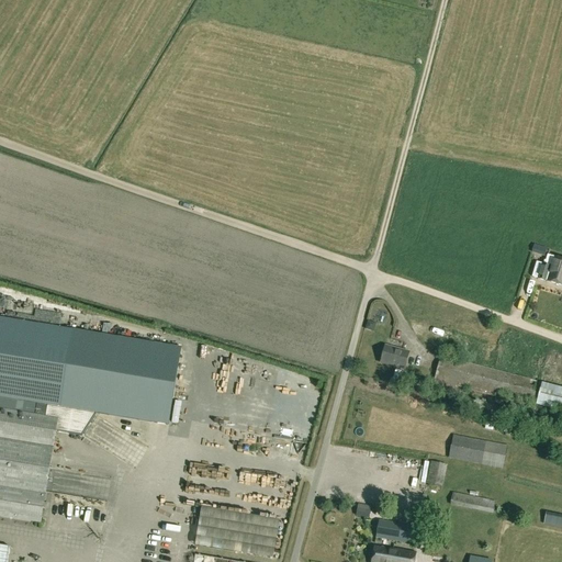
[(540,247),(538,255),(544,257),(547,249),(540,247)]
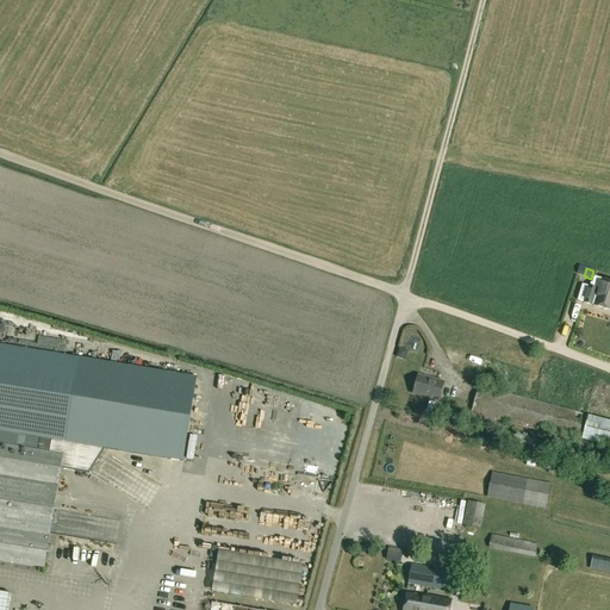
[(609,310),(609,281),(602,279),(598,290),(589,287),(584,303),(609,310)]
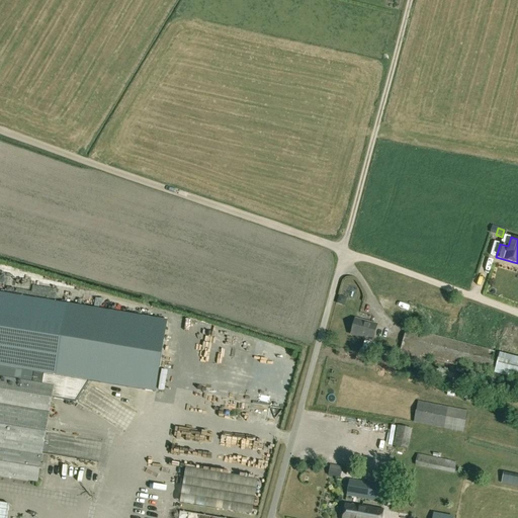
[(355,291),(362,285),(353,276),(347,282),(355,291)]
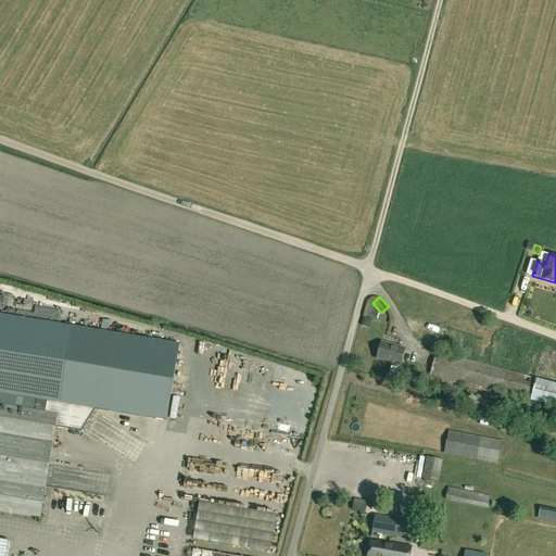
[(0,311),(0,390),(61,399),(72,321),(0,311)]
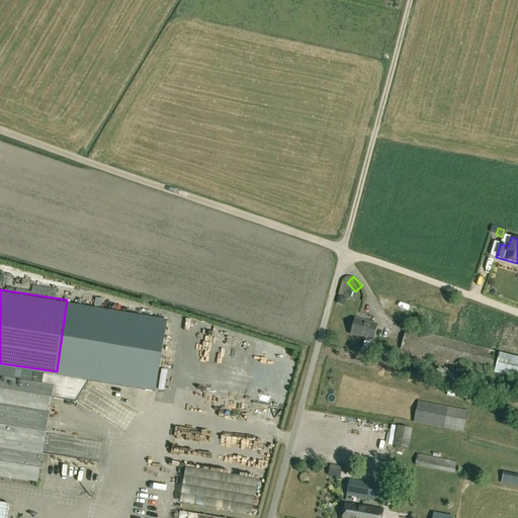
[(140,324),(141,310),(70,305),(69,322),(68,322),(66,341),(69,342),(69,334),(76,334),(81,334),(81,344),(86,344),(87,341),(89,341),(90,328),(123,330),(124,323),(140,324)]
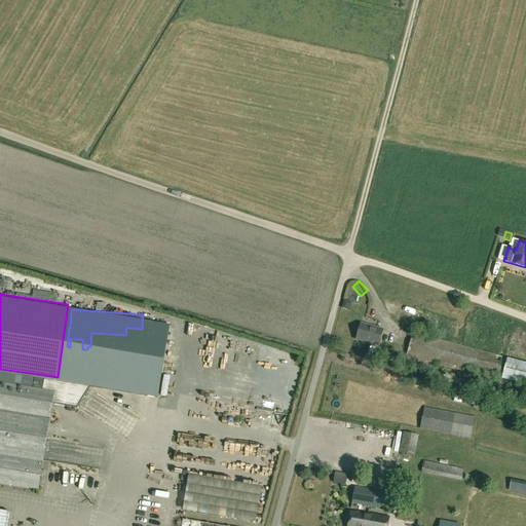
[(361,325),(357,341),(379,346),(383,330),(361,325)]
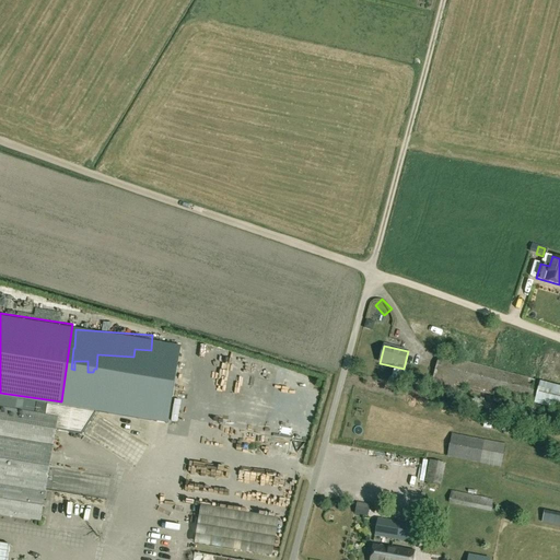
[(559,386),(440,356),(431,387),(452,393),(455,383),(559,410),(559,386)]
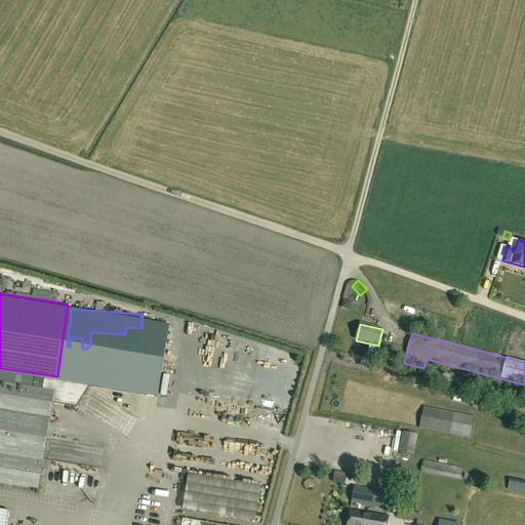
[(369,346),(365,358),(373,360),(376,348),(369,346)]
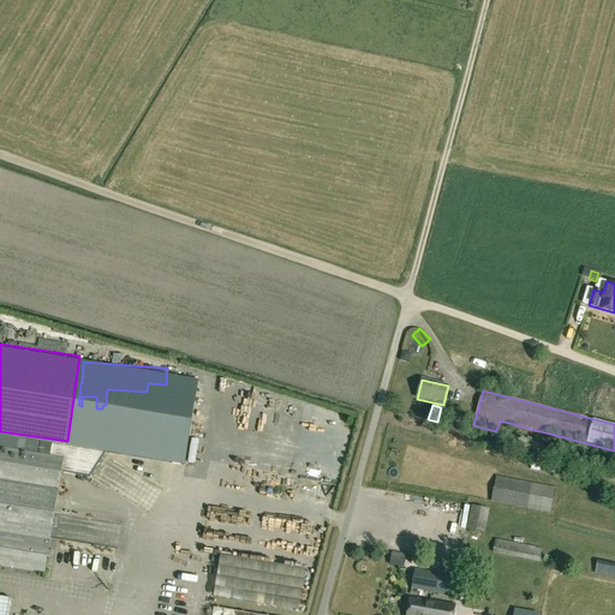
[(49,543),(63,460),(0,449),(0,566),(45,574),(49,543)]
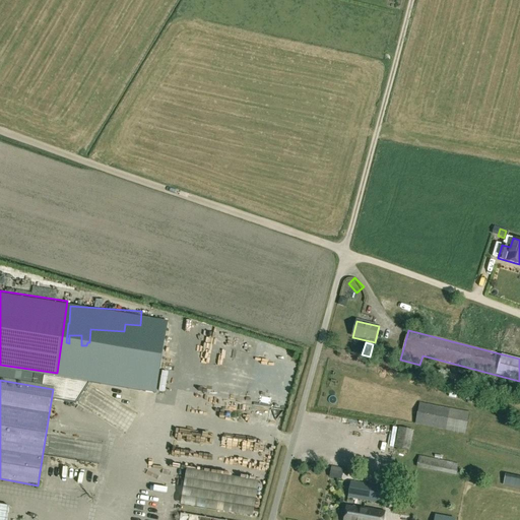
[(249,407),(249,411),(253,411),(254,396),(236,396),(236,407),(249,407)]
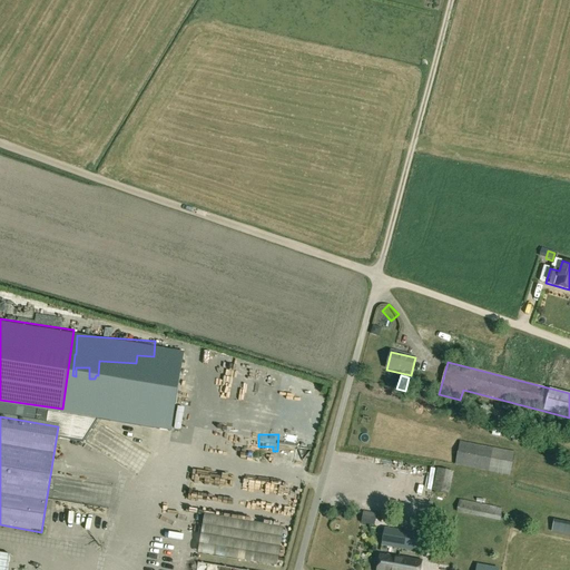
[(303,441),(301,449),(310,451),(312,443),(303,441)]
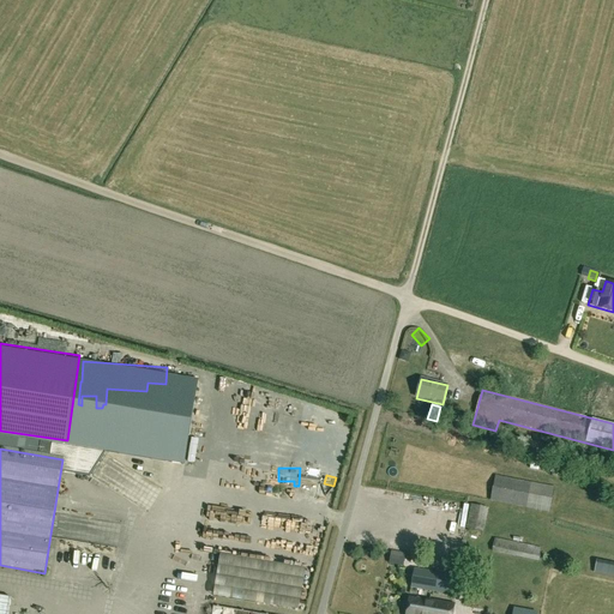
[(495,476),(491,501),(549,513),(554,487),(495,476)]
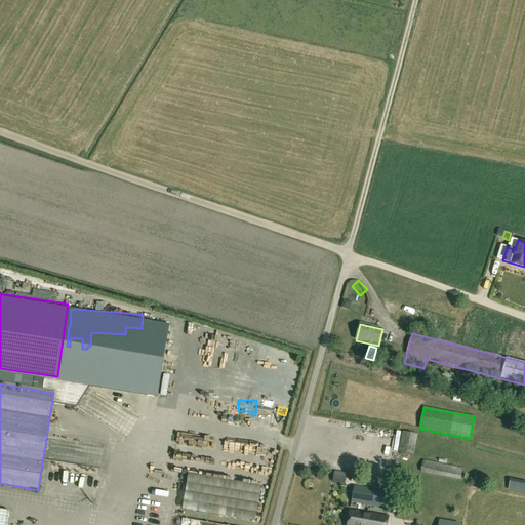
[(412,429),(410,440),(419,441),(420,430),(412,429)]
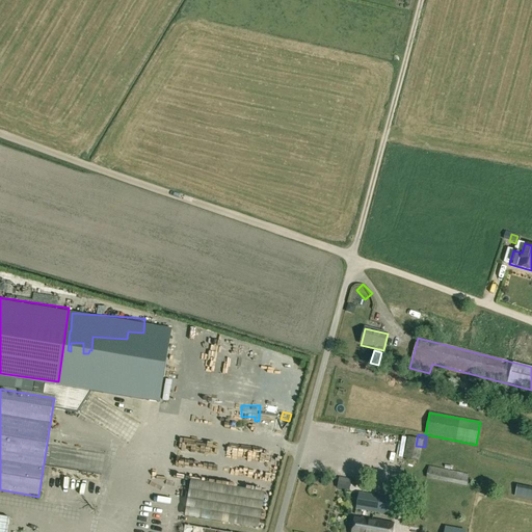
[(429,467),(426,479),(468,487),(470,476),(429,467)]
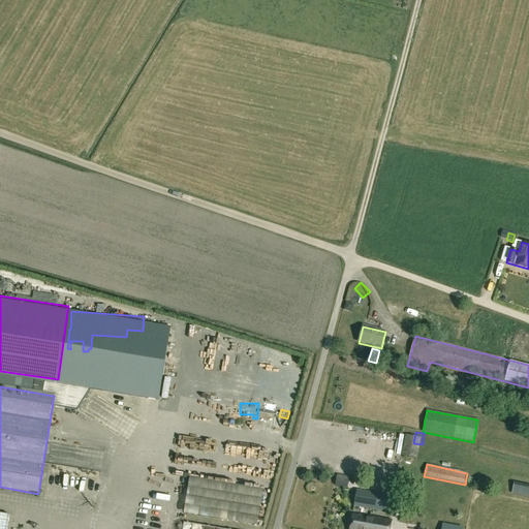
[(389,478),(390,469),(380,468),(380,474),(383,474),(383,478),(389,478)]
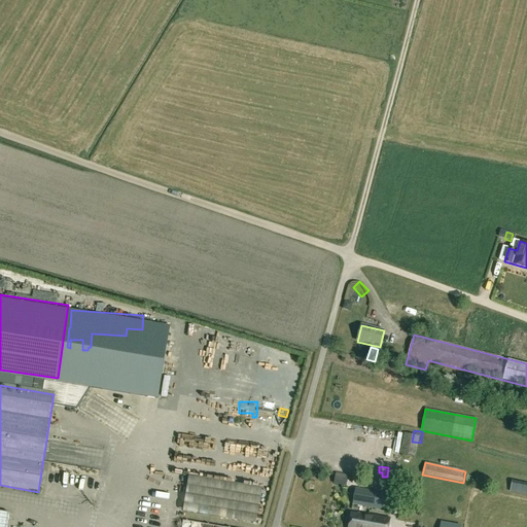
[(346,487),(348,476),(337,472),(334,484),(346,487)]
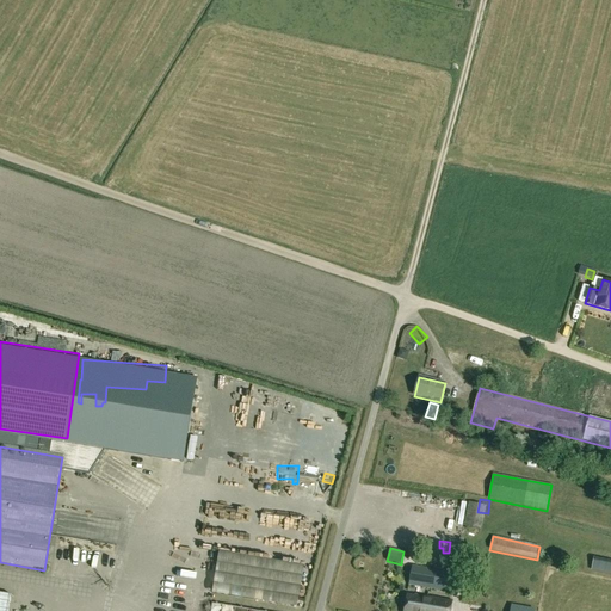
[(610,561),(594,557),(591,572),(610,575),(610,561)]
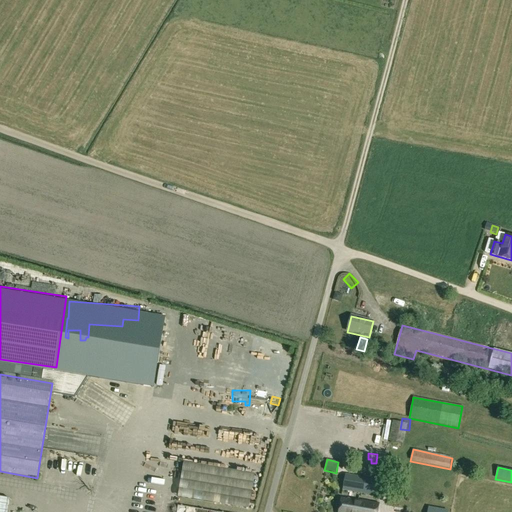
[(380,498),(383,481),(346,474),(343,491),(380,498)]
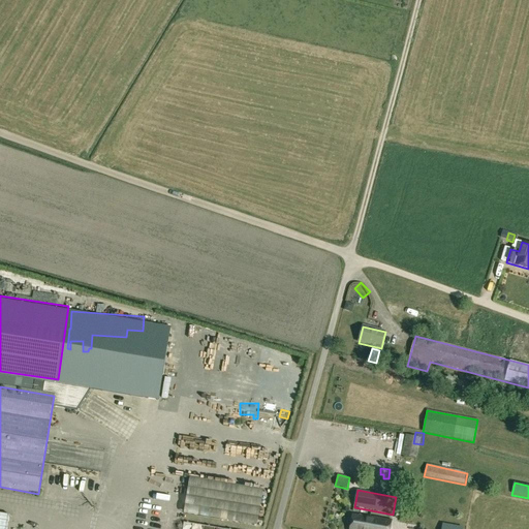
[(0,528),(6,528),(9,516),(0,514),(0,528)]
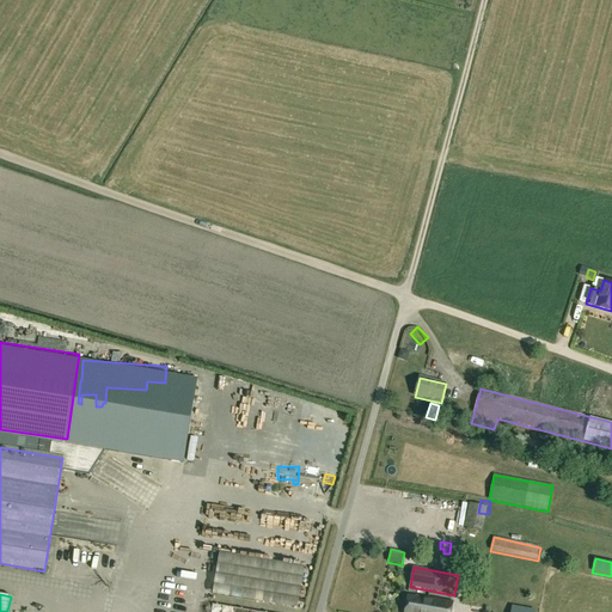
[(409,597),(405,611),(451,611),(452,603),(429,599),(429,600),(409,597)]
